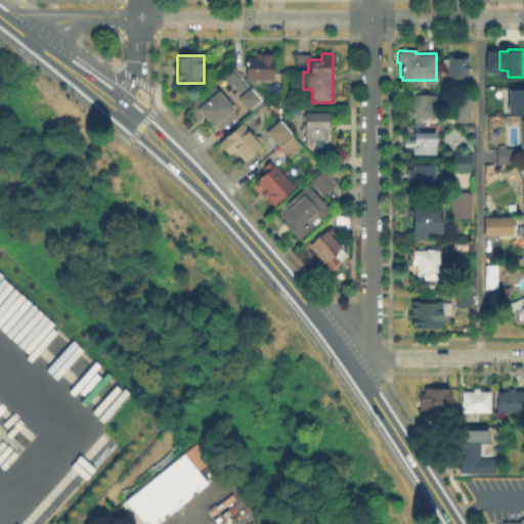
[(274,81),(245,81),(245,59),(260,59),(260,57),(275,57),(275,80),(274,80),(274,81)]
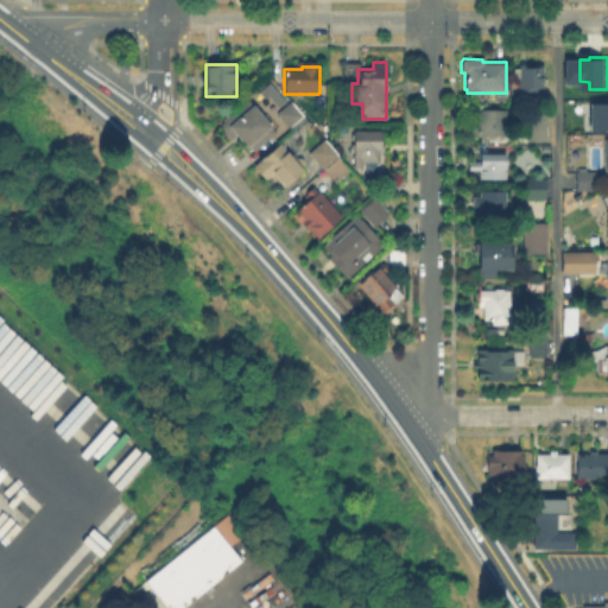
[(538,68),(538,70),(543,70),(543,89),(538,89),(538,100),(520,100),(520,68),(538,68)]
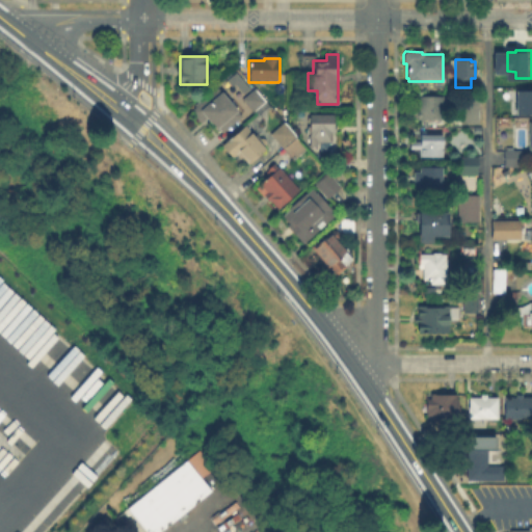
[(238,95),(247,87),(234,71),(224,79),(238,95)]
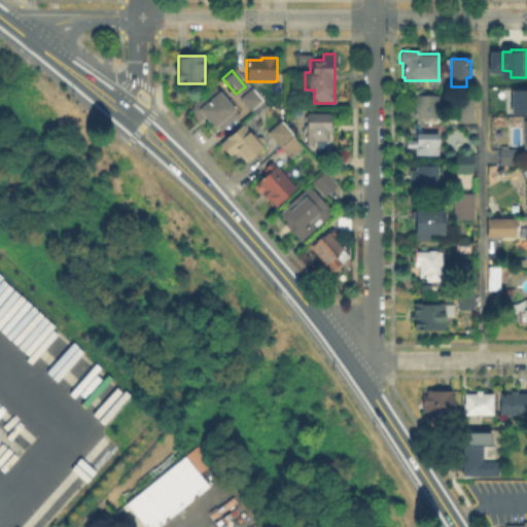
[(526,112),(508,112),(508,89),(526,89),(526,112)]
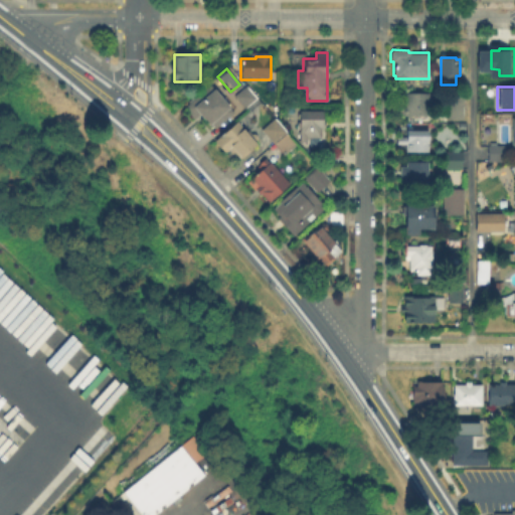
[(234,114),(216,130),(203,114),(196,120),(186,109),(212,88),(234,114)]
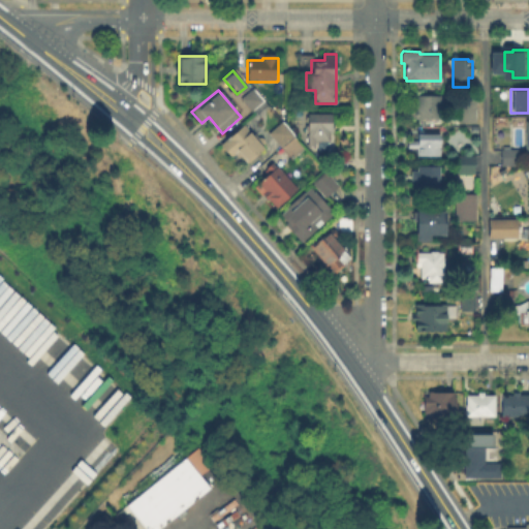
[(265,101),(253,112),(243,99),(254,90),(265,101)]
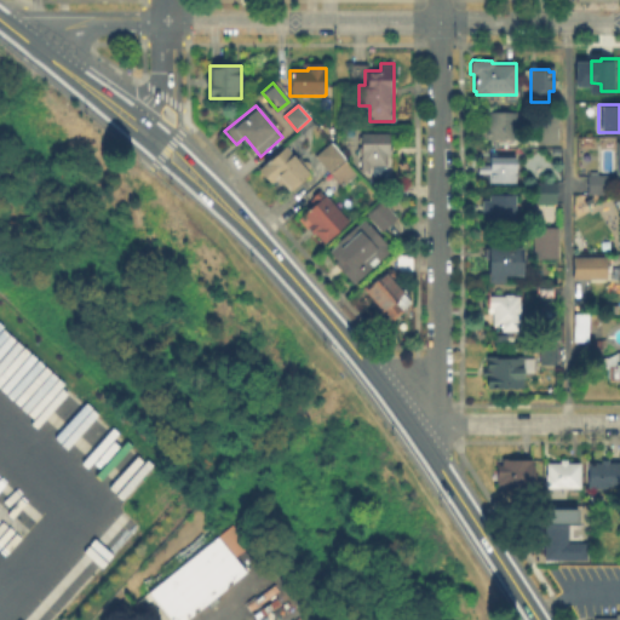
[(558,144),(540,144),(540,114),(558,114),(558,144)]
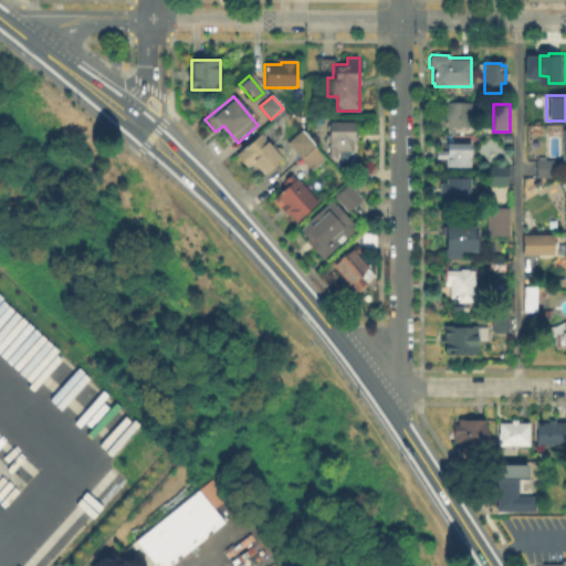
[(471,128),(446,128),(446,105),(472,105),(471,128)]
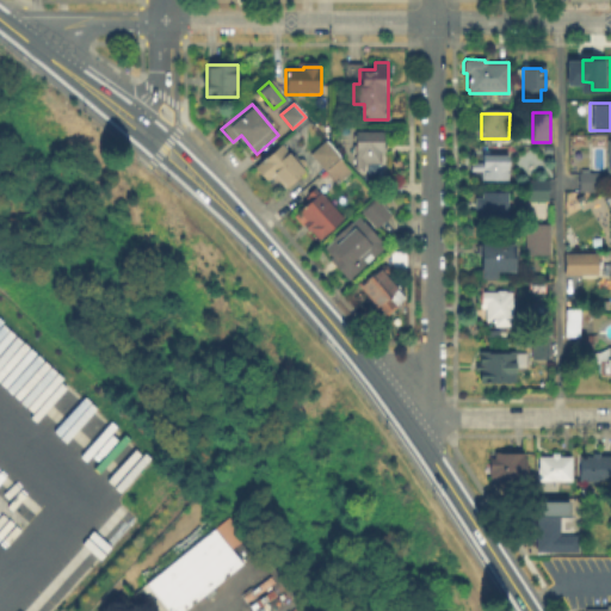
[(383,134),(382,166),(365,165),(364,171),(357,171),(358,134),(383,134)]
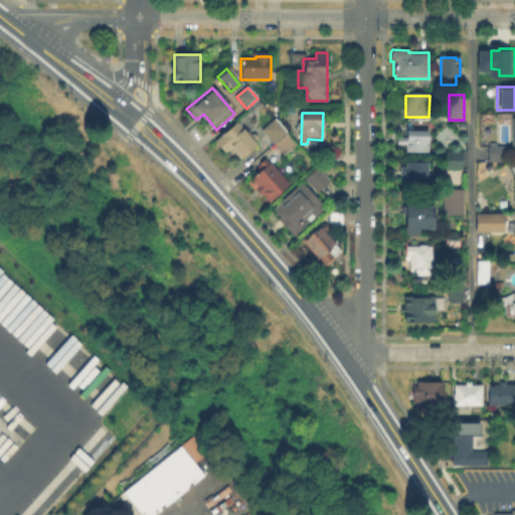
[(296,146),(285,156),(265,131),(277,122),(296,146)]
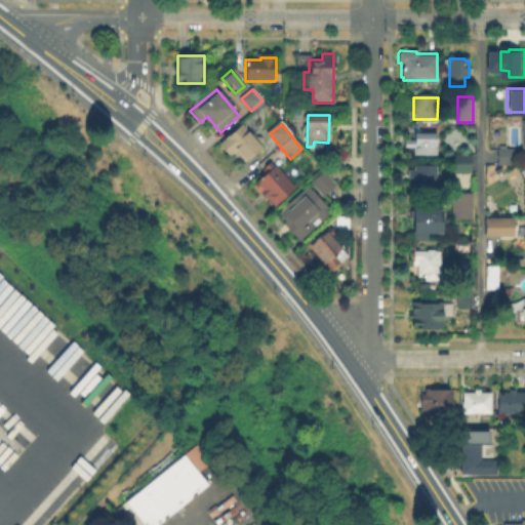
[(246,125),(258,140),(261,139),(267,146),(246,161),(240,153),(231,159),(220,145),(246,125)]
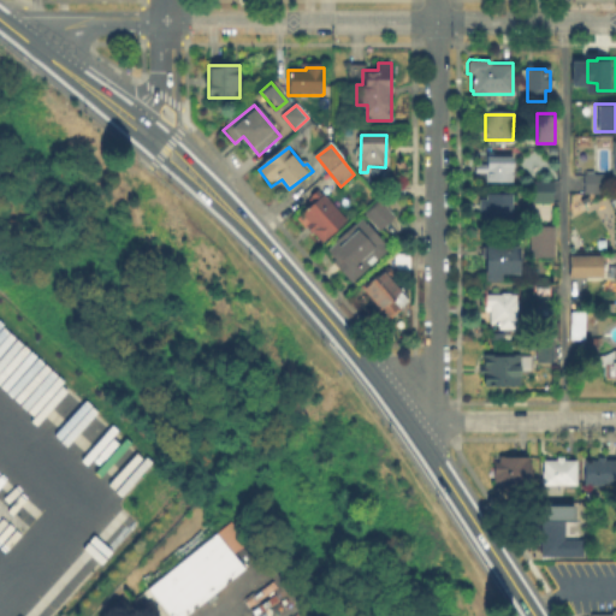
[(514,158),(514,183),(487,183),(487,175),(480,175),(480,166),(487,166),(489,158),(514,158)]
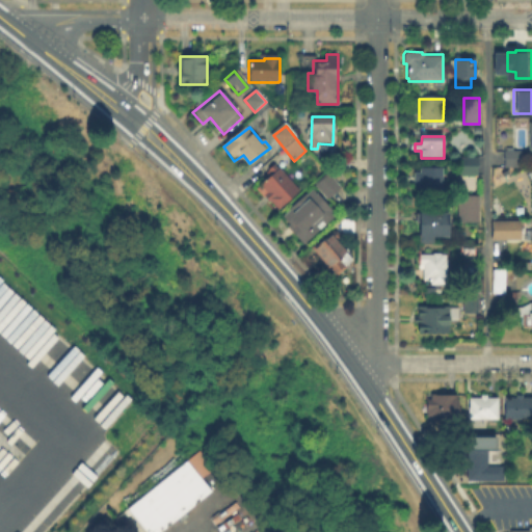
[(521,167),(507,167),(507,153),(521,153),(521,167)]
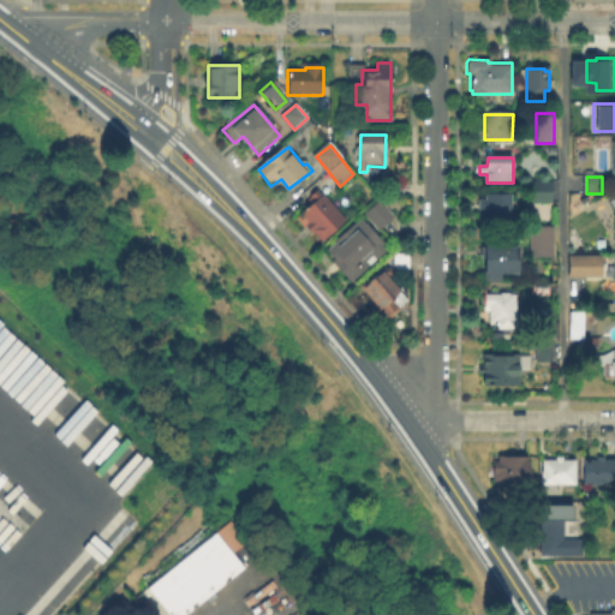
[(553,203),(533,203),(533,181),(553,181),(553,203)]
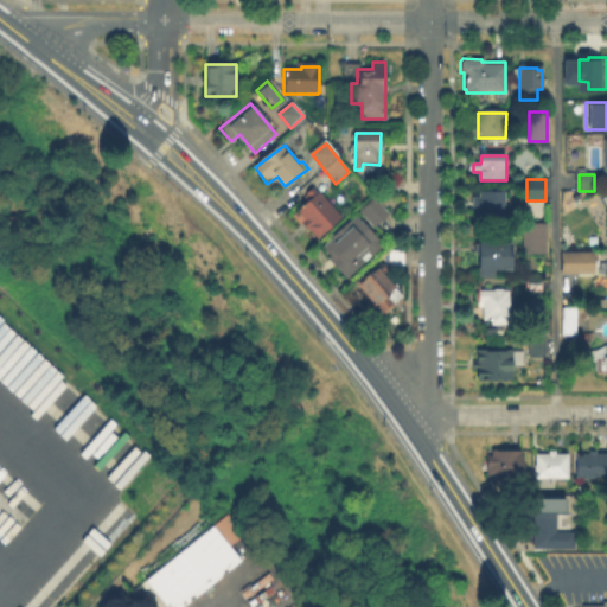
[(343,218),(330,230),(328,229),(318,240),(294,216),(310,202),(305,197),(313,189),(343,218)]
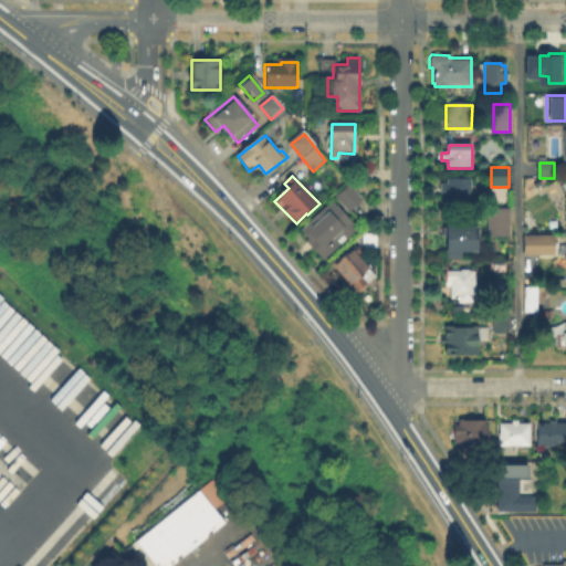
[(471,177),(471,202),(449,202),(449,199),(444,199),(444,186),(449,186),(449,177),(471,177)]
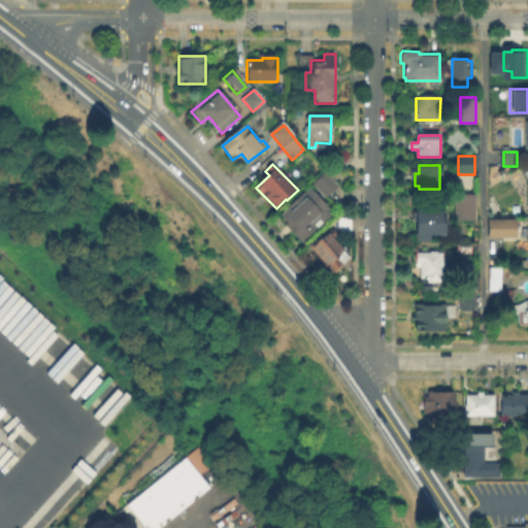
[(338,184),(326,196),(315,184),(327,172),(338,184)]
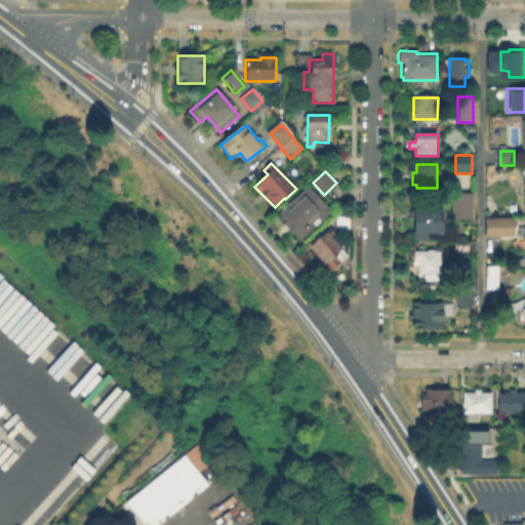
[(314,194),(331,211),(301,240),(283,220),(286,218),(279,210),(308,183),(317,192),(314,194)]
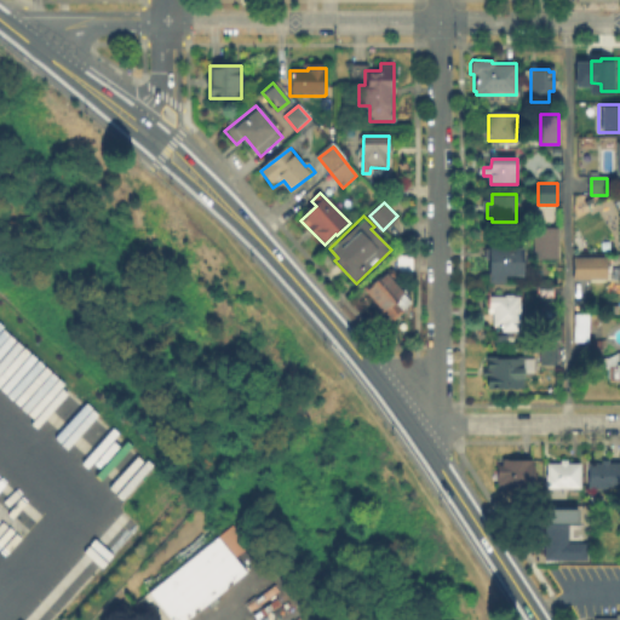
[(558,258),(534,258),(534,229),(558,229),(558,258)]
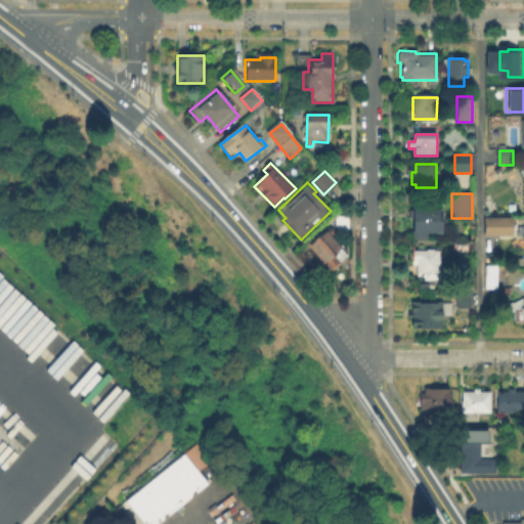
[(428,238),(412,238),(412,212),(443,212),(442,234),(428,234),(428,238)]
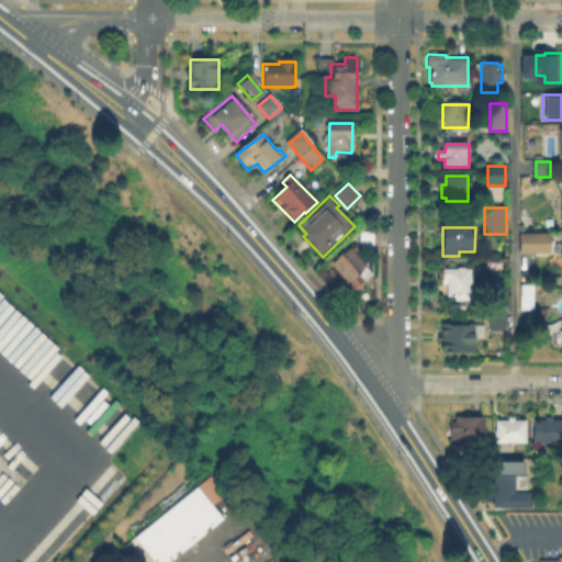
[(359,246),(359,232),(374,232),(374,246),(359,246)]
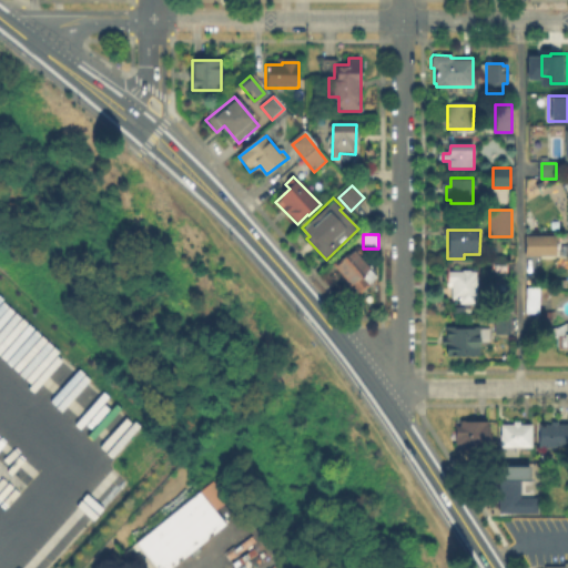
[(556,255),(527,255),(527,239),(556,239),(556,255)]
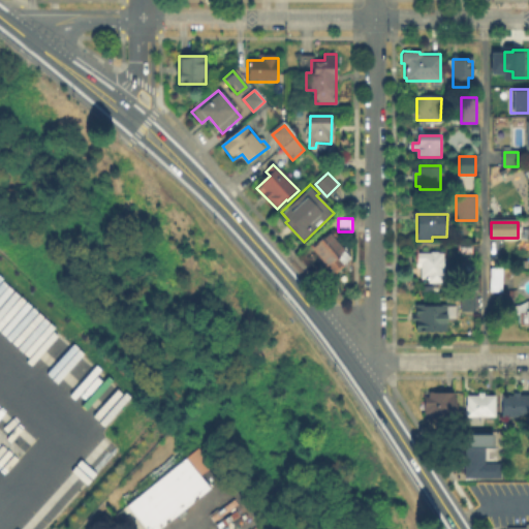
[(333,261),(329,265),(315,247),(331,235),(344,253),(333,261)]
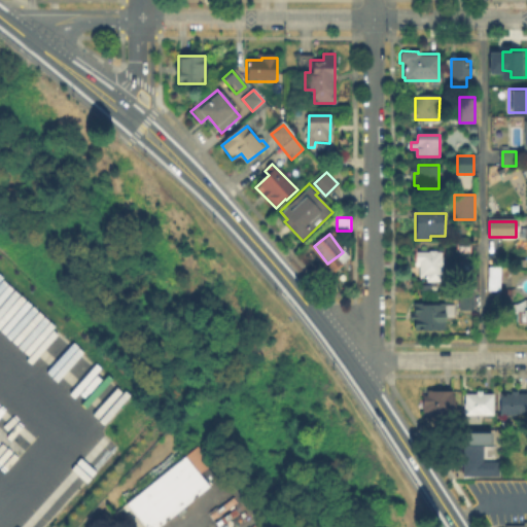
[(470,253),(457,253),(457,244),(470,244),(470,253)]
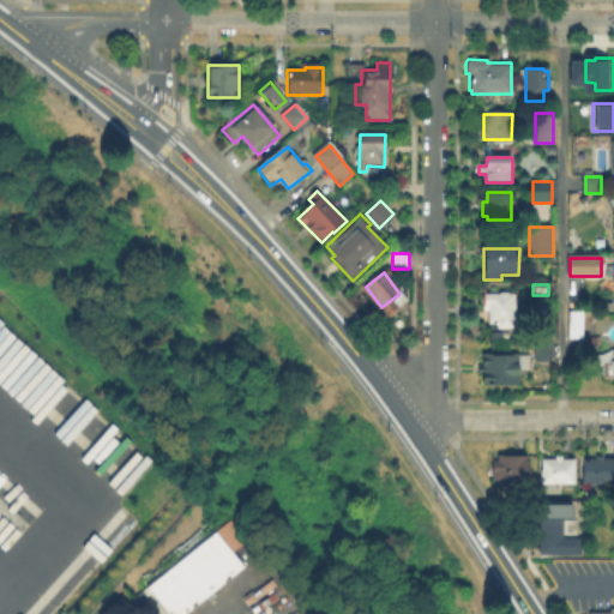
[(517,311),(516,327),(499,327),(499,323),(491,323),(491,311),(486,311),(486,294),(517,295),(517,311)]
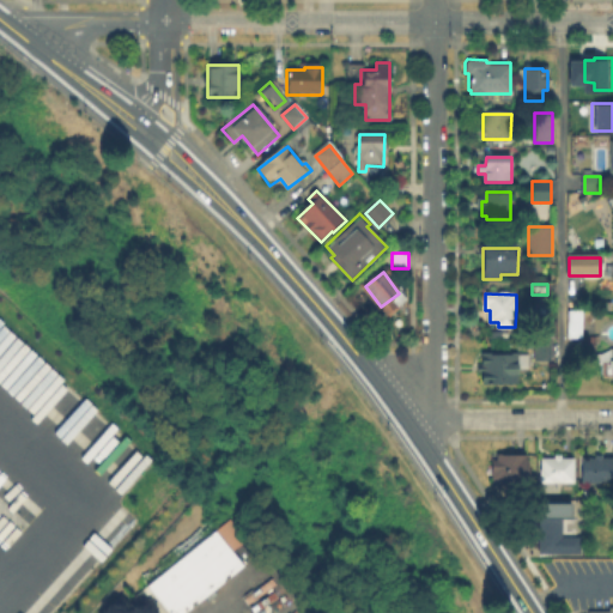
[(582,338),(568,338),(569,311),(583,311),(582,338)]
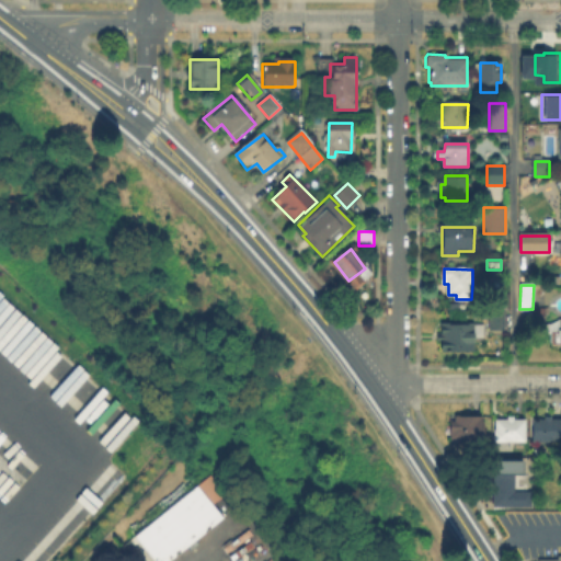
[(542,320),(542,307),(527,307),(527,320),(542,320)]
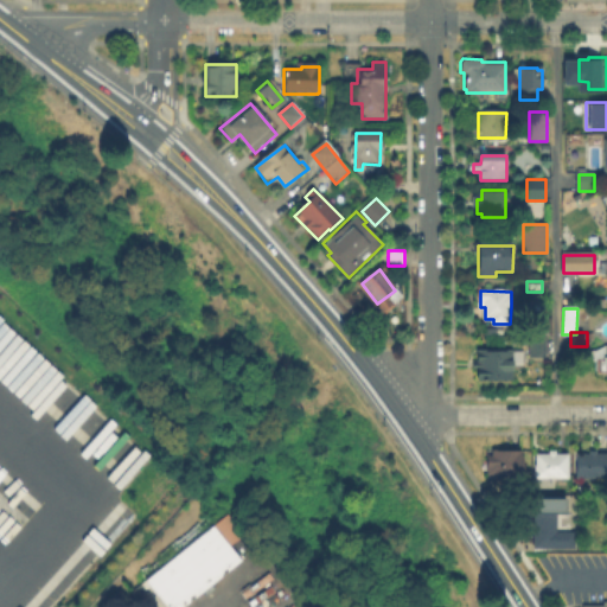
[(545,357),(530,357),(530,340),(545,340),(545,357)]
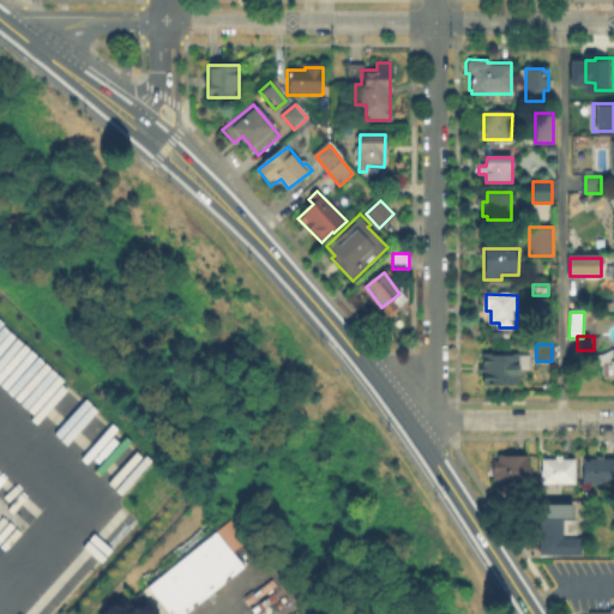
[(613,349),(613,380),(603,380),(603,366),(597,366),(597,355),(612,355),(612,349),(613,349)]
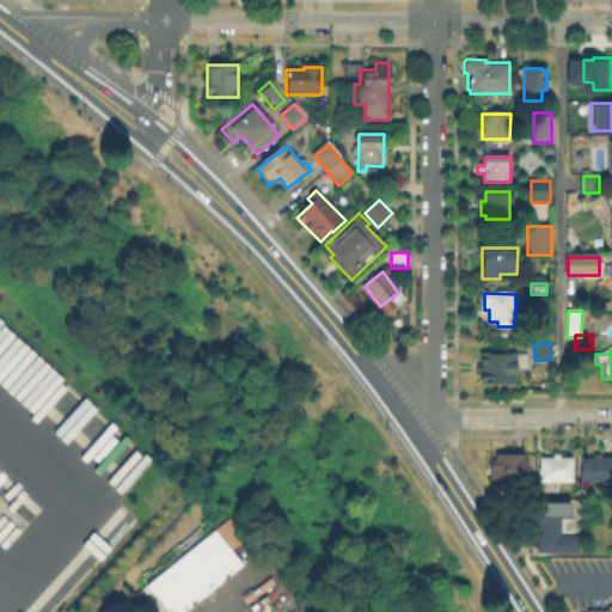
[(518,353),(518,356),(528,356),(528,365),(518,365),(518,383),(481,383),(481,373),(476,373),(477,363),(481,363),(481,353),(518,353)]
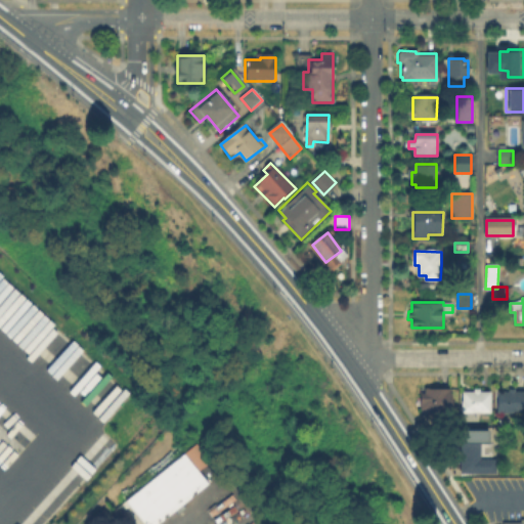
[(499,393),(507,393),(507,390),(514,390),(514,393),(523,393),(523,413),(499,413),(499,393)]
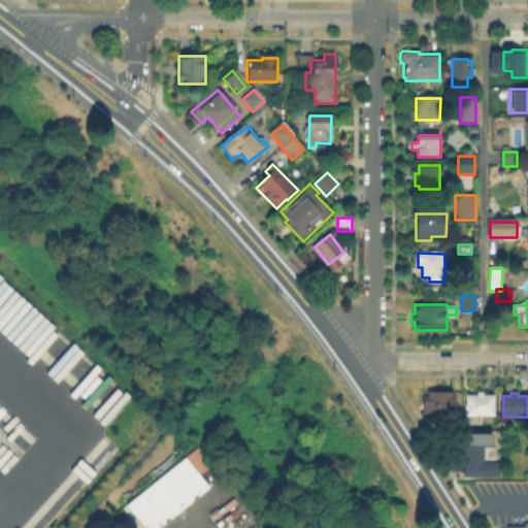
[(455,413),(455,417),(430,417),(430,413),(425,411),(425,394),(455,394),(455,413)]
